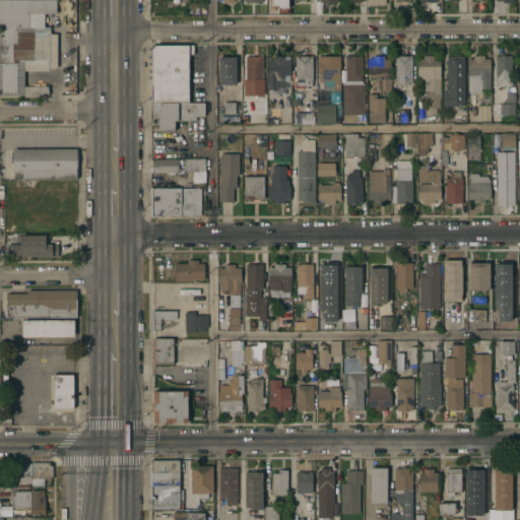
[(55,0),(55,13),(43,13),(44,26),(49,26),(49,35),(56,34),(56,68),(48,68),(48,70),(23,70),(23,86),(48,86),(48,94),(16,95),(16,93),(0,93),(0,0),(55,0)]
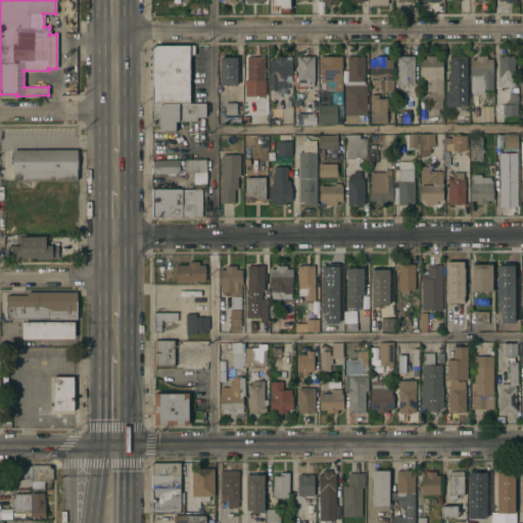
[(199,0),(199,2),(191,1),(191,2),(187,2),(187,9),(159,9),(159,0),(199,0)]
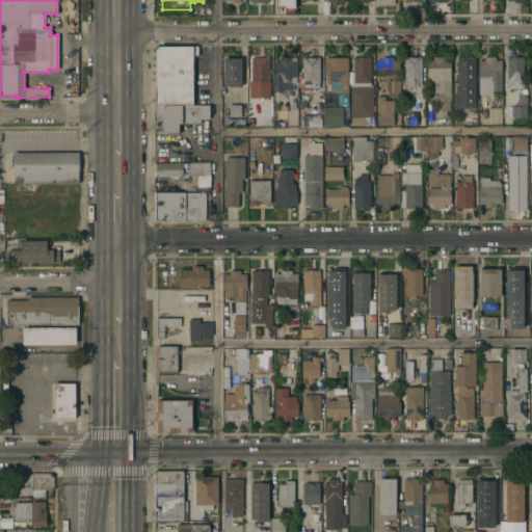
[(294,9),(293,0),(275,0),(276,8),(294,9)]
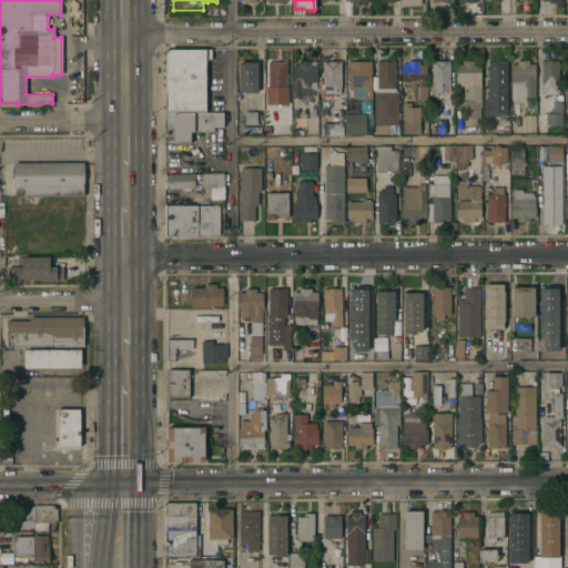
[(164,53),(169,50),(211,49),(211,58),(205,58),(205,111),(223,111),(223,112),(165,112),(164,53)]
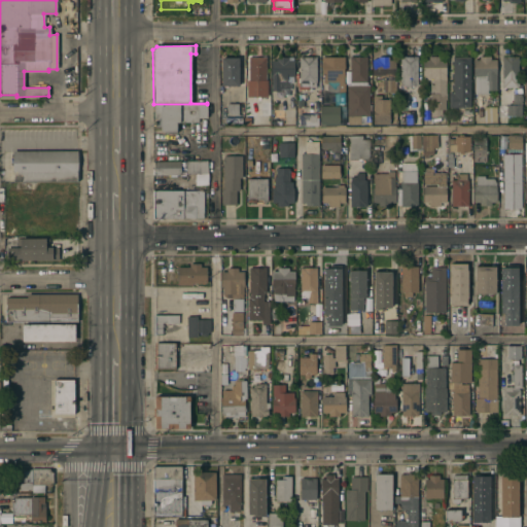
[(350,55),(366,55),(367,80),(350,81),(350,55)]
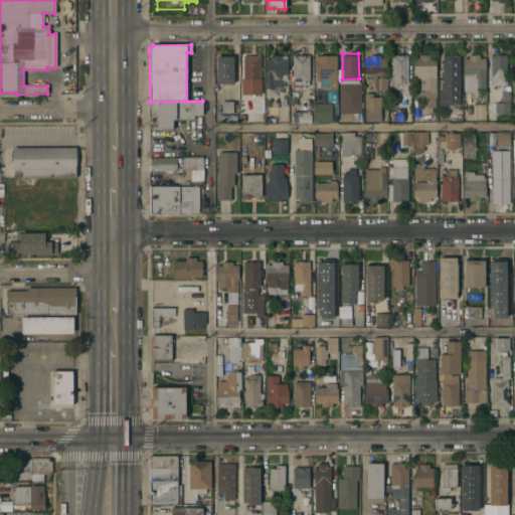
[(391,53),(407,53),(408,82),(391,82),(391,81),(391,53)]
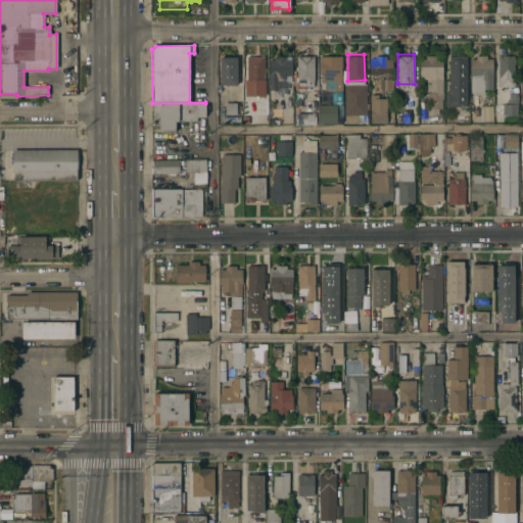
[(442,91),(443,91),(443,97),(442,97),(442,107),(438,107),(438,114),(427,114),(427,92),(430,92),(430,89),(427,89),(427,83),(430,83),(430,80),(428,80),(428,78),(426,78),(426,77),(420,77),(420,58),(426,58),(426,54),(436,54),(436,58),(442,58),(442,91)]
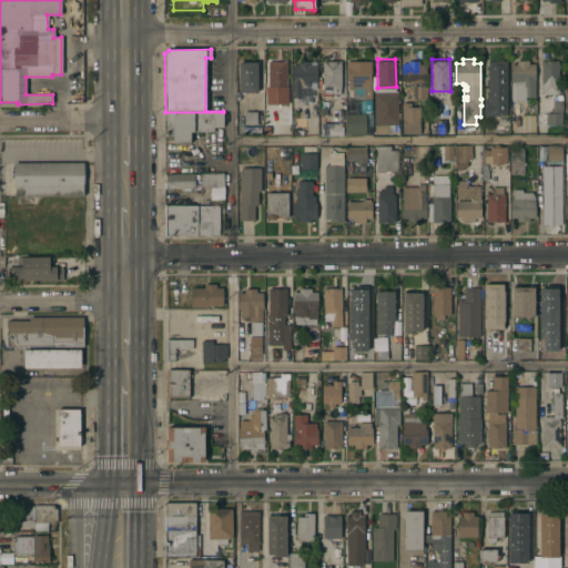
[(535,95),(526,95),(526,100),(511,100),(511,80),(510,80),(510,62),(517,62),(517,59),(528,59),(528,62),(536,62),(535,95)]
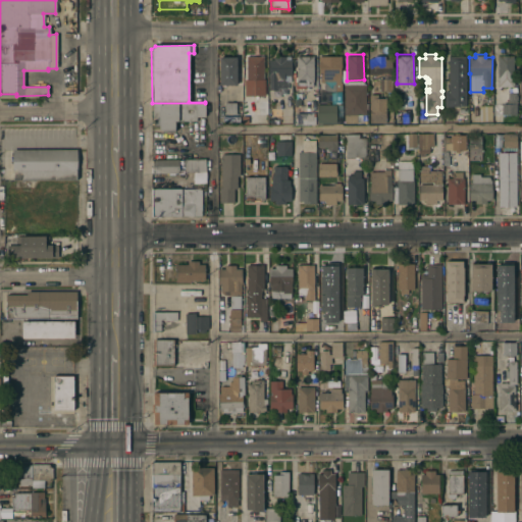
[(513,87),(498,87),(498,55),(513,54),(513,79),(513,87)]
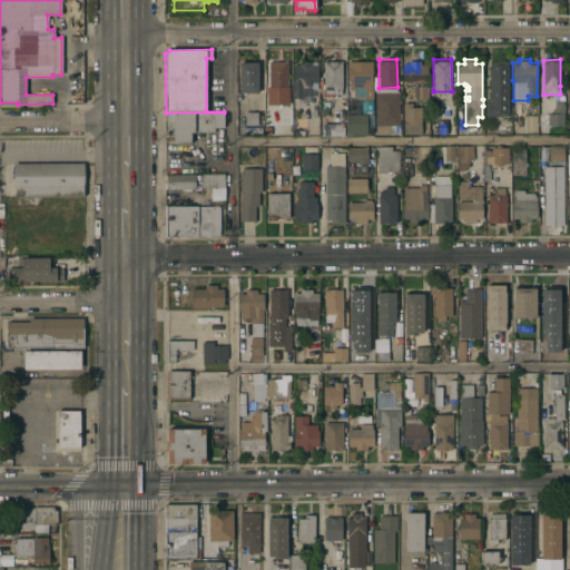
[(287,60),(287,105),(266,105),(266,87),(268,87),(268,60),(269,60),(287,60)]
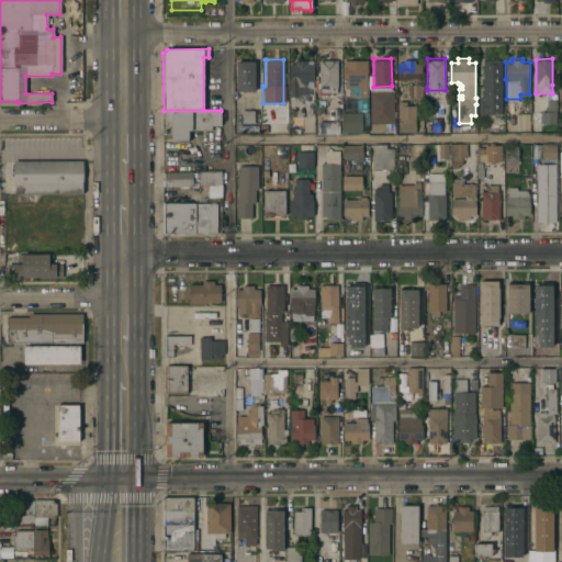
[(290,78),(289,63),(295,63),(295,59),(307,59),(307,63),(314,63),(314,87),(310,87),(310,88),(311,88),(311,91),(310,91),(310,93),(299,93),(299,96),(291,96),(290,78)]
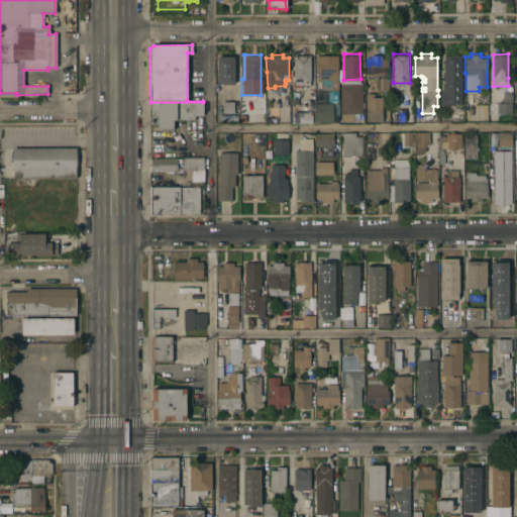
[(310,80),(310,84),(302,84),(302,87),(293,87),(293,82),(295,82),(295,79),(294,79),(294,55),(310,55),(310,80)]
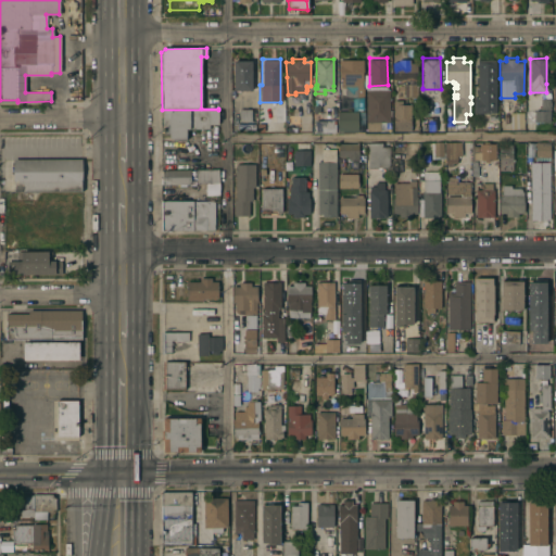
[(364,96),(357,96),(345,96),(345,87),(341,87),(341,78),(340,78),(340,59),(364,59),(364,96)]
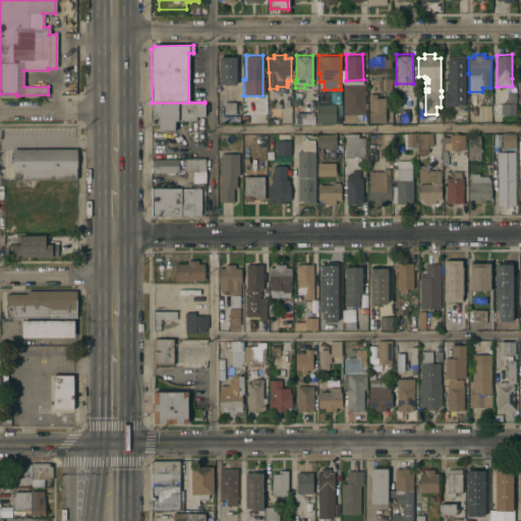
[(368,73),(368,58),(371,58),(371,57),(374,57),(373,55),(385,55),(385,58),(391,58),(391,73),(368,73)]
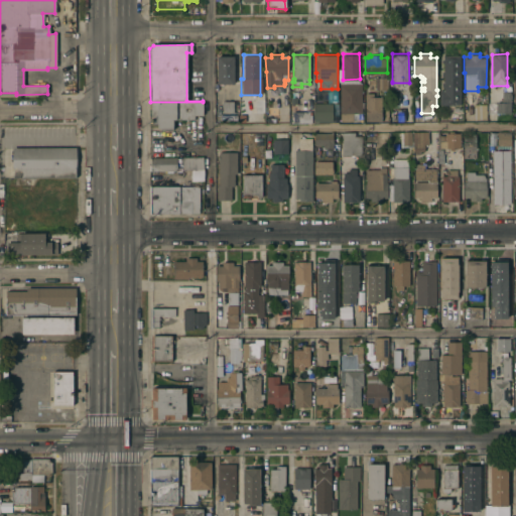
[(461,104),(439,104),(439,90),(440,90),(440,89),(443,89),(443,86),(442,86),(442,83),(443,83),(443,75),(442,75),(442,71),(443,71),(443,62),(442,62),(442,58),(443,58),(443,54),(461,54),(461,104)]
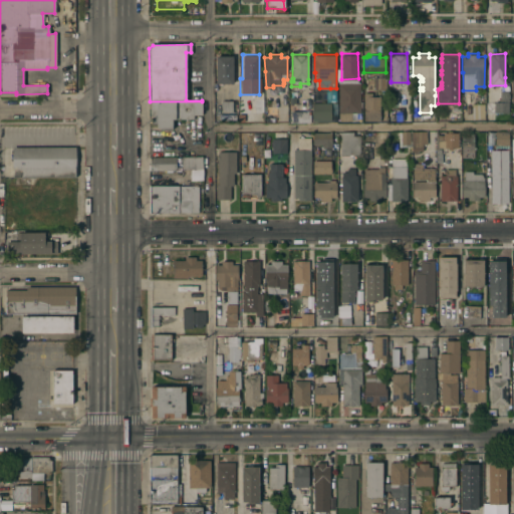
[(217,55),(233,55),(233,82),(217,82),(217,55)]
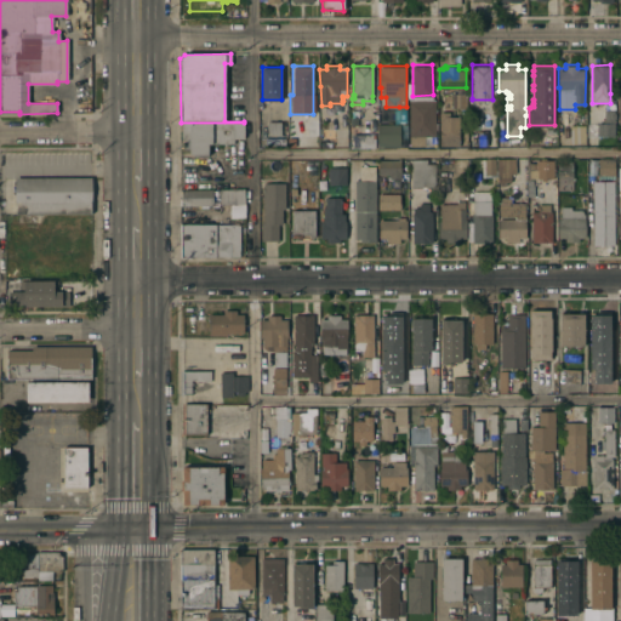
[(467,107),(453,107),(453,92),(467,92),(467,98),(467,107)]
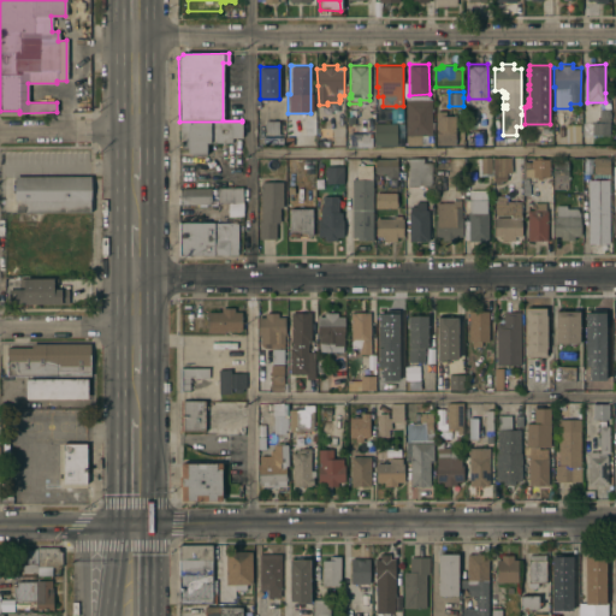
[(432,99),(432,134),(421,134),(421,144),(407,144),(407,99),(432,99)]
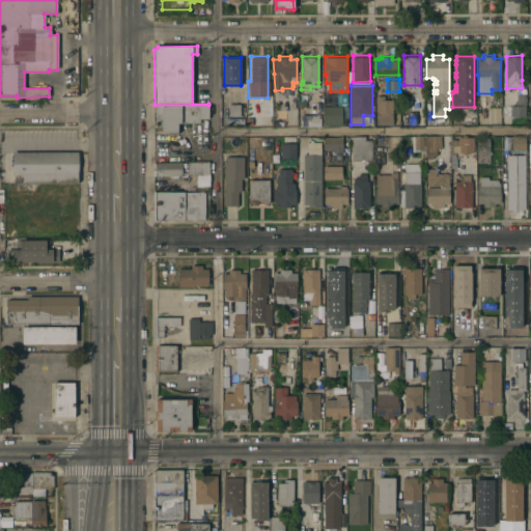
[(294,90),(294,100),(285,100),(284,90),(294,90)]
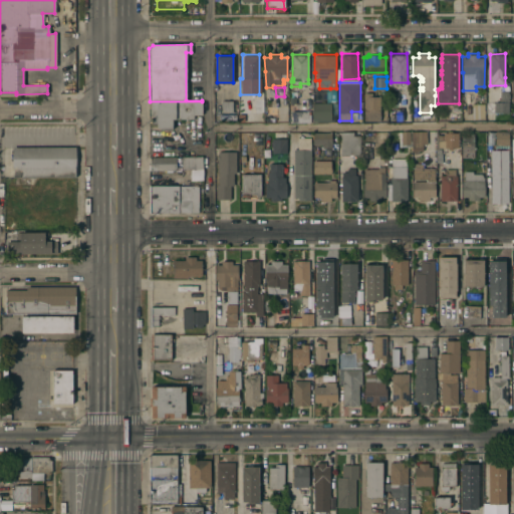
[(494,111),(494,101),(500,101),(500,90),(509,90),(509,93),(510,92),(510,97),(508,97),(509,111),(494,111)]
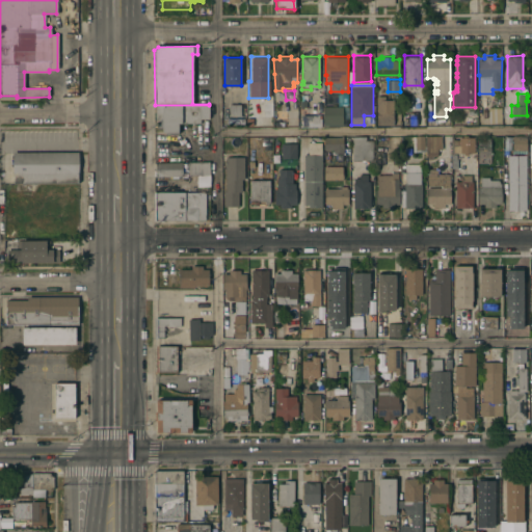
[(393,125),(377,124),(377,95),(384,95),(384,99),(394,99),(393,125)]
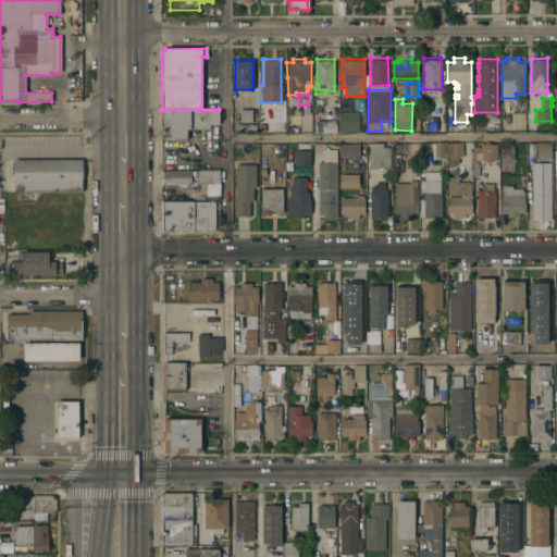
[(515,100),(516,111),(503,111),(502,101),(515,100)]
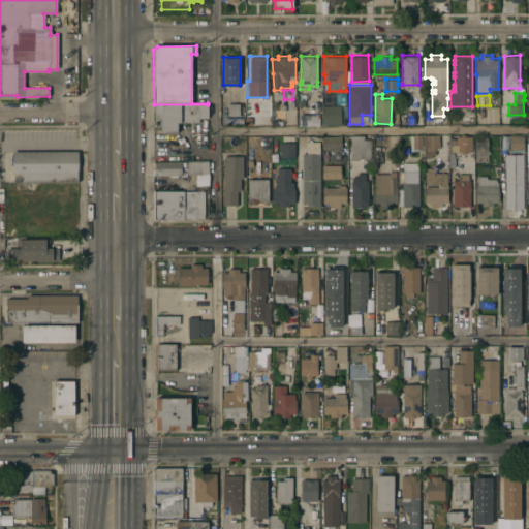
[(240,102),(240,115),(228,115),(228,103),(240,102)]
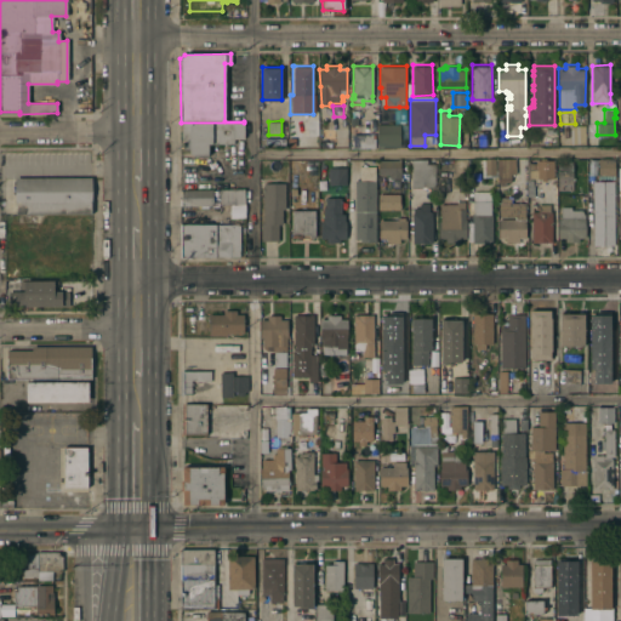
[(244,123),(244,137),(234,137),(234,142),(209,142),(209,154),(193,154),(193,153),(189,153),(189,146),(187,146),(187,138),(181,138),(181,123),(244,123)]
